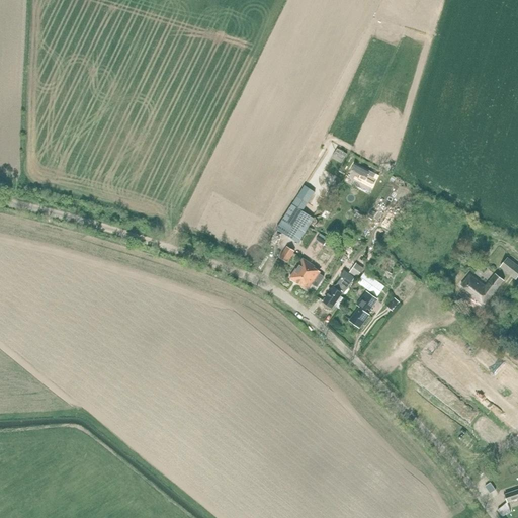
[(351,171),(355,173),(359,166),(354,164),(351,171)]
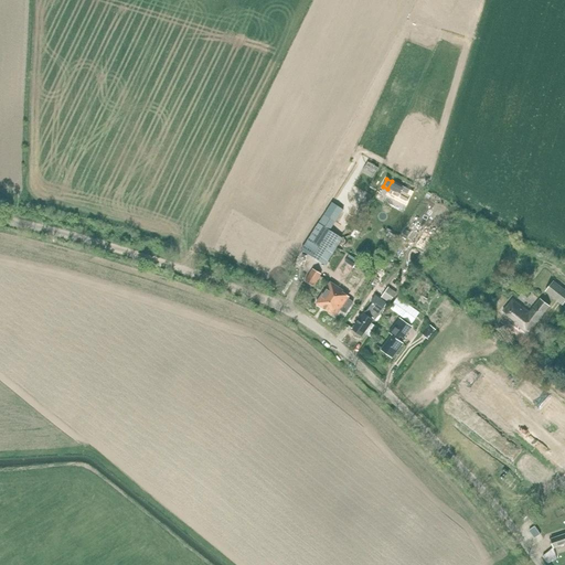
[(342,238),(326,228),(331,220),(328,217),(332,211),(328,209),(301,251),(326,265),(342,238)]
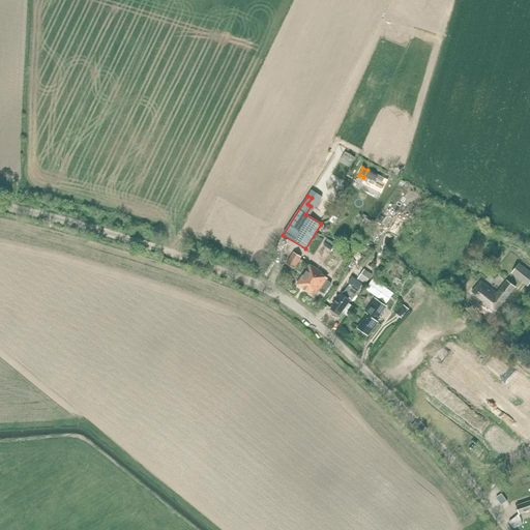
[(398,224),(392,232),(398,235),(403,227),(400,225),(398,224)]
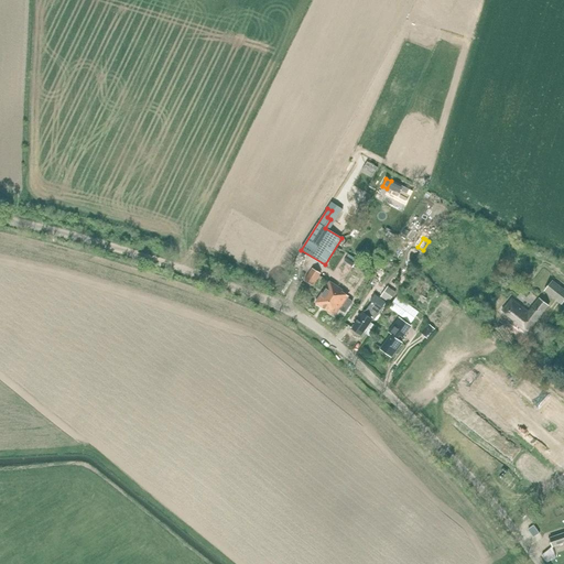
[(364,275),(370,266),(358,259),(357,261),(348,256),(344,262),(364,275)]
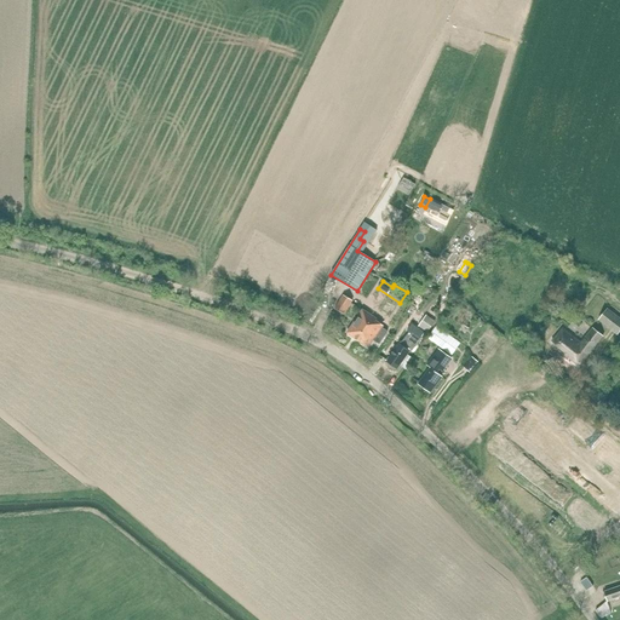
[(344,315),(352,300),(343,296),(334,309),(344,315)]
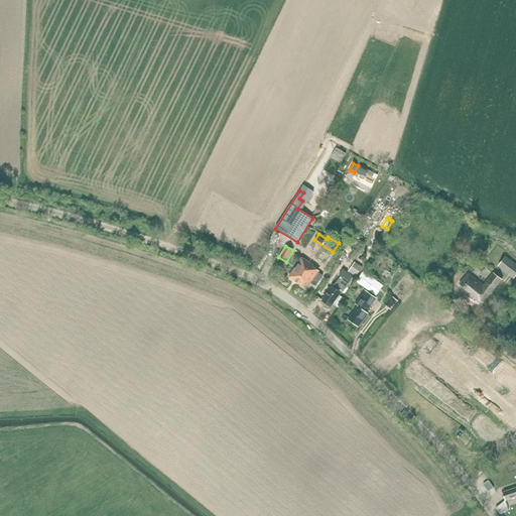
[(498,266),(513,278),(515,274),(515,265),(505,257),(498,266)]
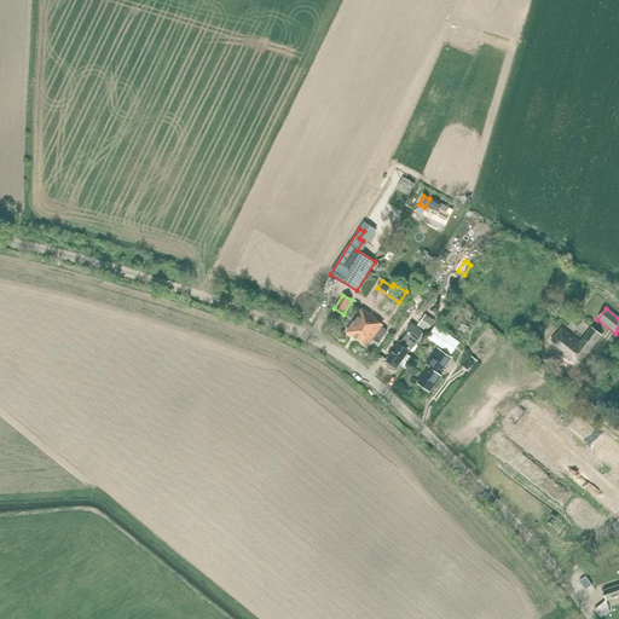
[(377,345),(387,331),(380,328),(382,325),(375,320),(376,318),(362,310),(346,333),(368,346),(371,340),(377,345)]
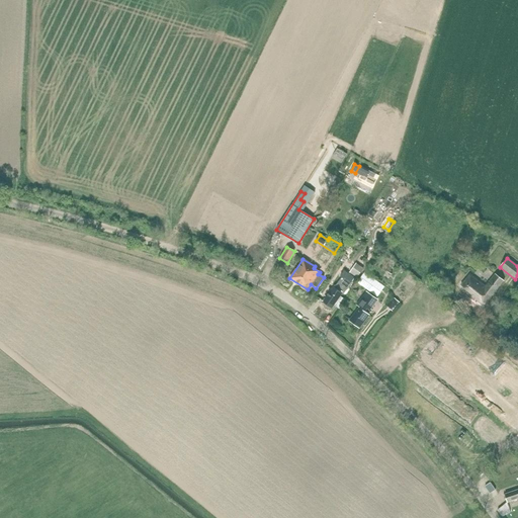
[(357,278),(364,268),(356,263),(349,273),(357,278)]
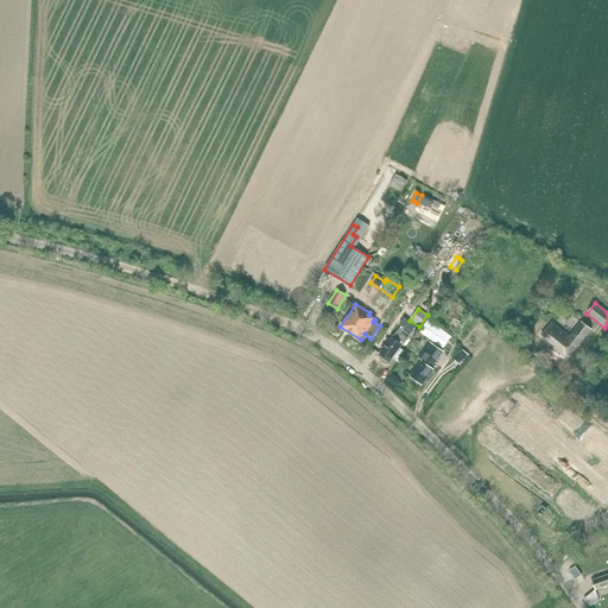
[(451,337),(428,320),(419,333),(443,349),(451,337)]
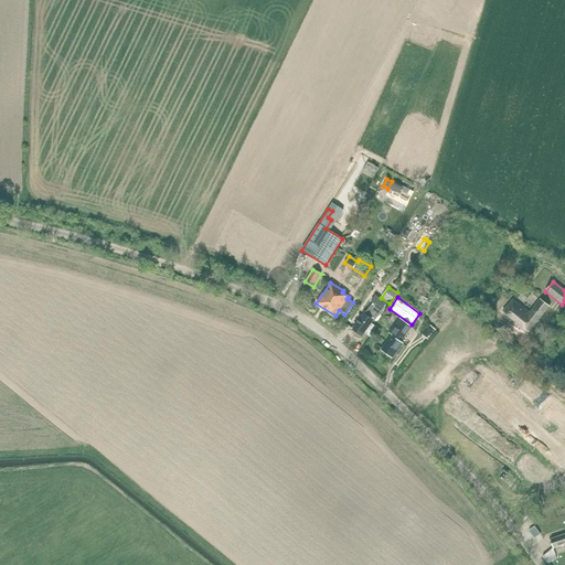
[(529,332),(550,307),(540,299),(529,312),(512,299),(502,311),(529,332)]
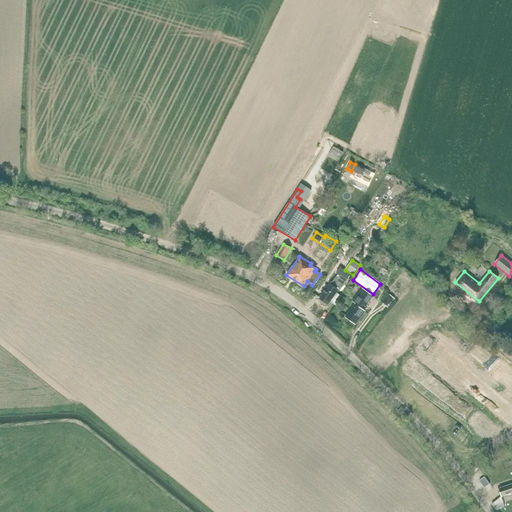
[(337,293),(346,281),(337,275),(329,287),(328,286),(318,300),(326,307),(336,292),(337,293)]
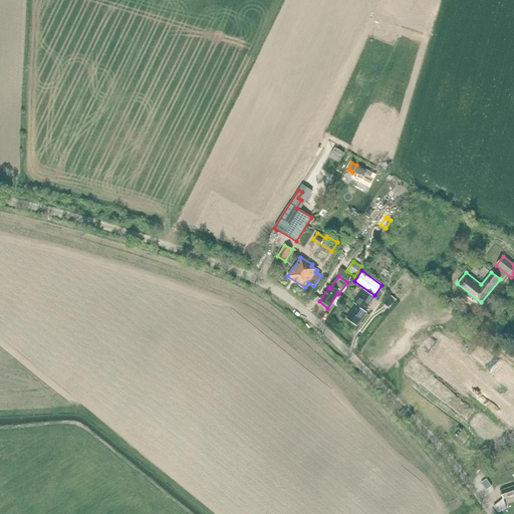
[(365,306),(372,296),(361,289),(352,301),(356,304),(346,318),(355,324),(364,311),(359,308),(361,304),(365,306)]
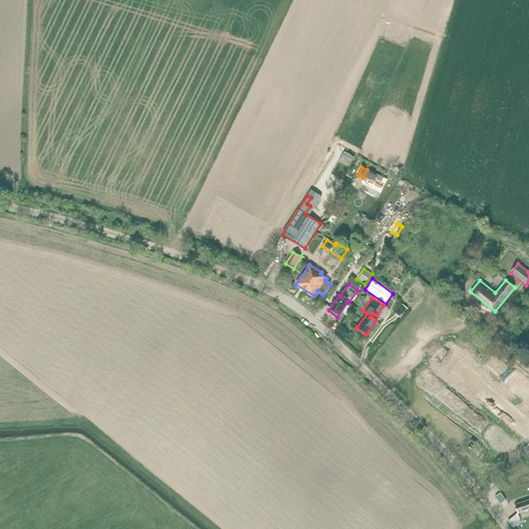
[(528,382),(473,335),(459,351),(522,403),(528,394),(528,382)]
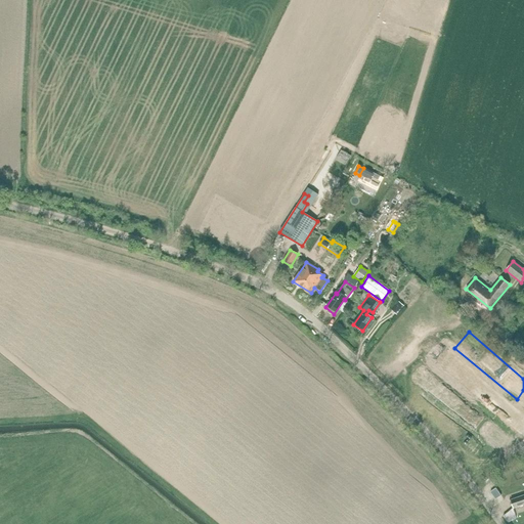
[(421,359),(407,375),(467,429),(481,413),(421,359)]
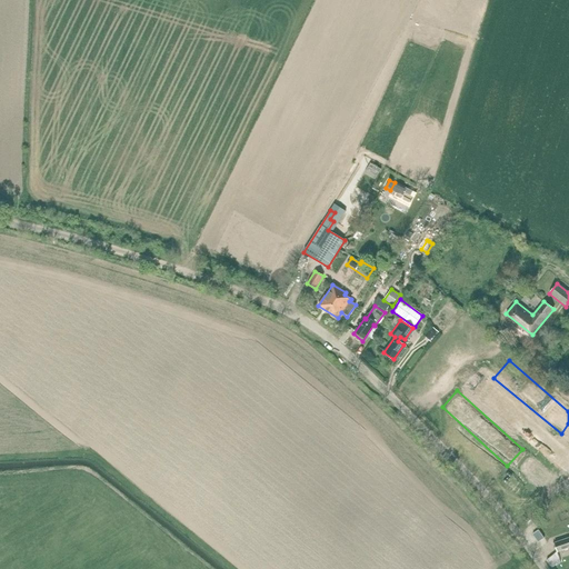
[(539,529),(532,533),(538,541),(545,538),(539,529)]
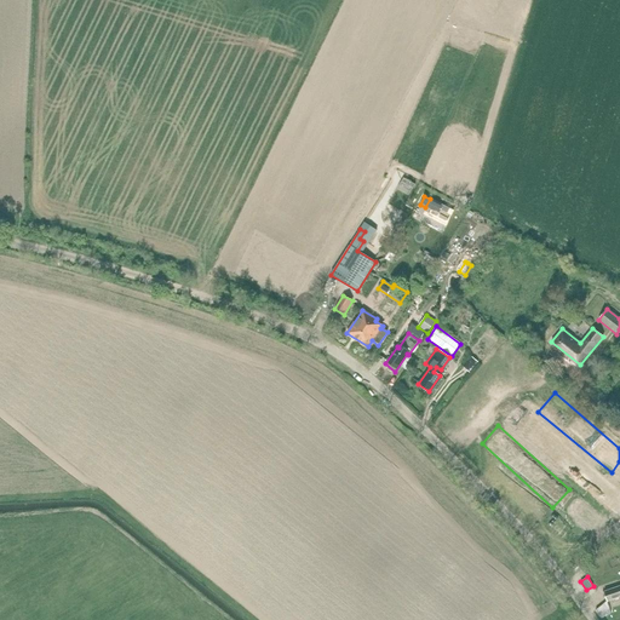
[(619,585),(604,591),(607,601),(619,596),(619,585)]
